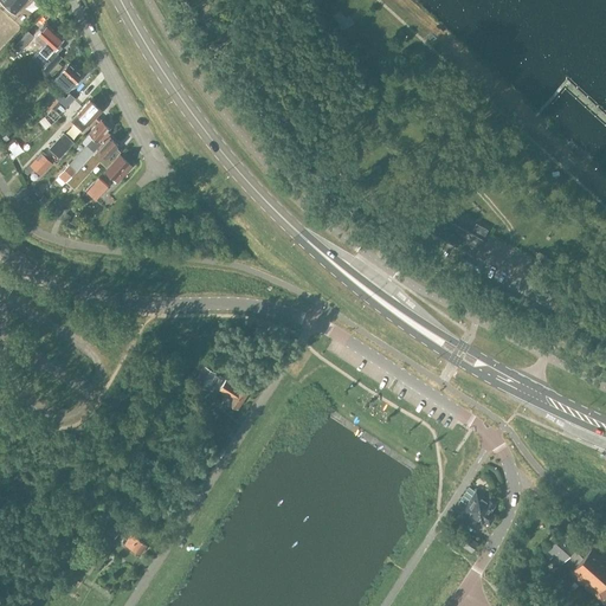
[(0,0),(0,1),(14,14),(27,0),(0,0)]
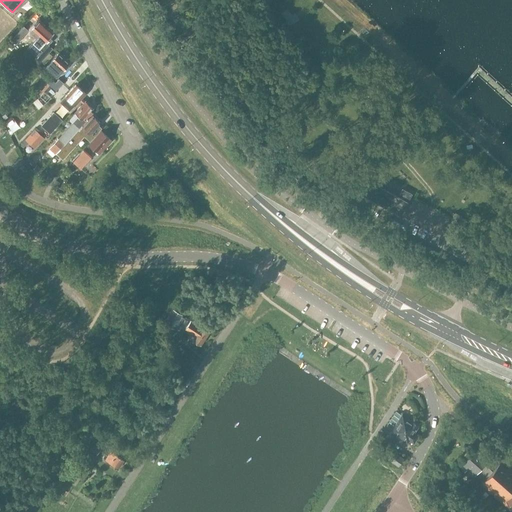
[(29,30),(18,41),(27,49),(27,48),(28,47),(33,42),(46,27),(39,21),(30,31),(29,30)]
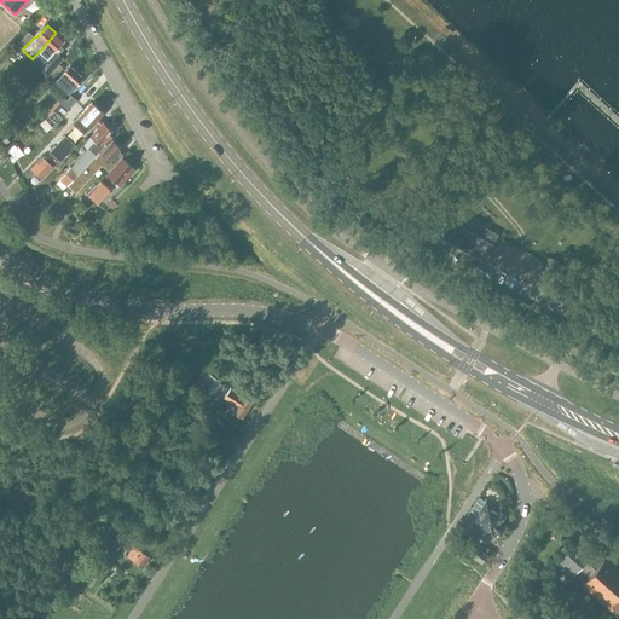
[(29,30),(13,47),(19,53),(22,50),(35,36),(29,30)]
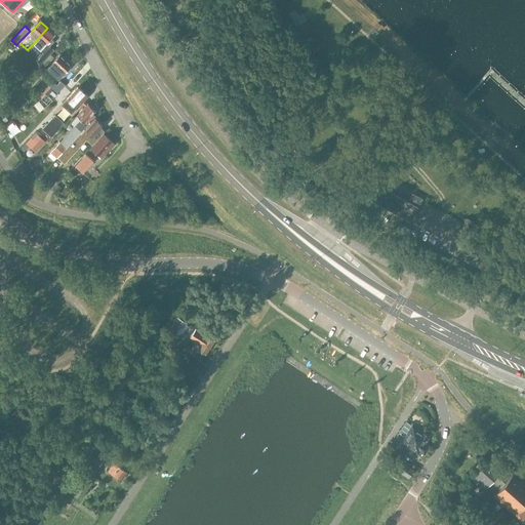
[(29,48),(28,49),(38,58),(36,61),(41,65),(42,63),(49,54),(53,49),(49,46),(53,41),(50,39),(54,34),(47,28),(34,43),(29,48)]
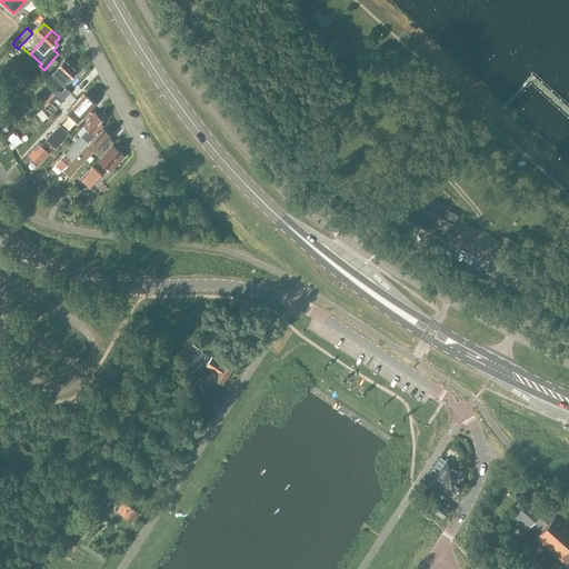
[(56,69),(50,75),(62,87),(65,83),(67,81),(68,80),(78,69),(66,58),(66,59),(61,63),(56,69)]
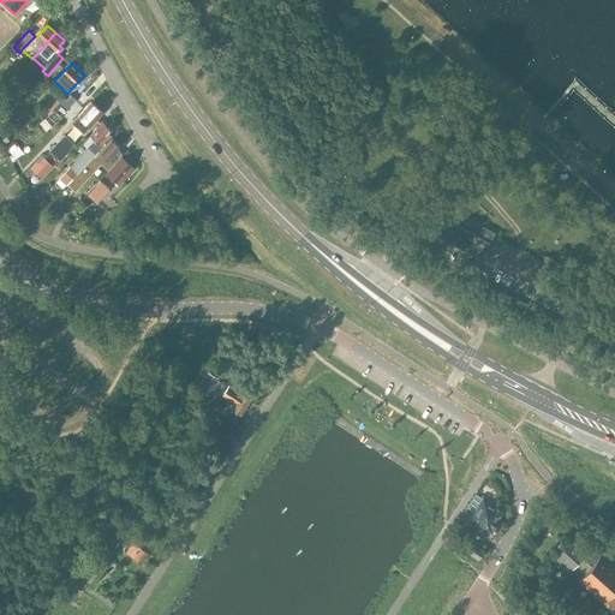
[(58,64),(49,73),(54,77),(63,67),(58,64)]
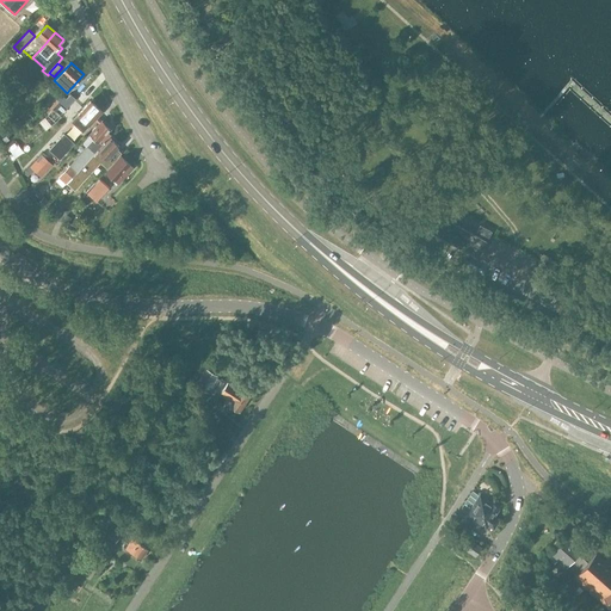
[(66,109),(75,99),(71,93),(66,98),(61,94),(56,99),(66,109)]
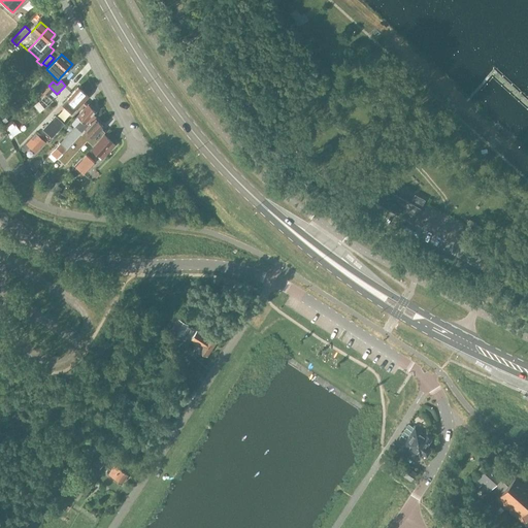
[(67,99),(62,105),(71,114),(84,101),(88,96),(78,88),(77,87),(67,99)]
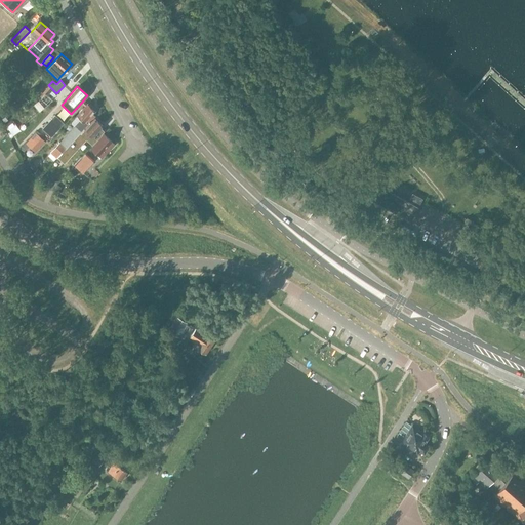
[(45,93),(41,98),(41,99),(50,107),(54,102),(45,93)]
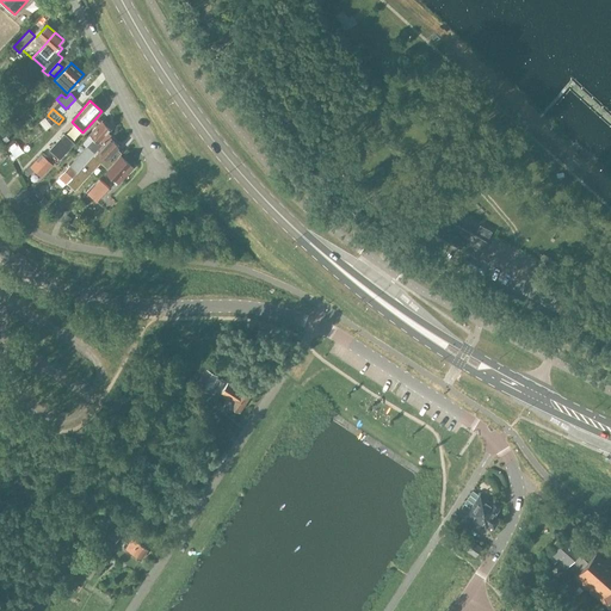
[(69,165),(59,177),(66,184),(67,183),(110,135),(111,135),(107,131),(111,129),(103,121),(90,134),(93,139),(69,165)]
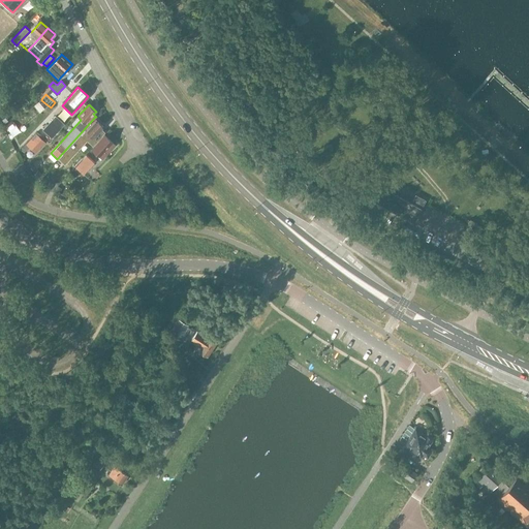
[(48,139),(50,142),(53,138),(52,137),(64,124),(55,115),(41,129),(51,137),(48,139)]
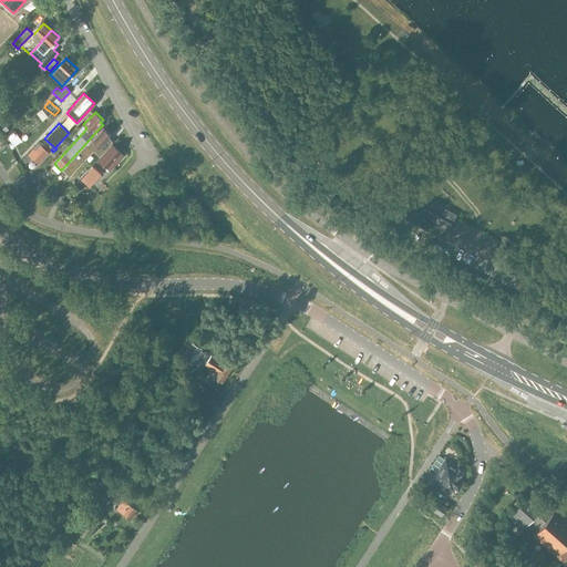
[(102,125),(62,169),(69,176),(81,163),(80,162),(91,148),(100,156),(112,142),(109,138),(111,135),(103,129),(104,127),(102,125)]
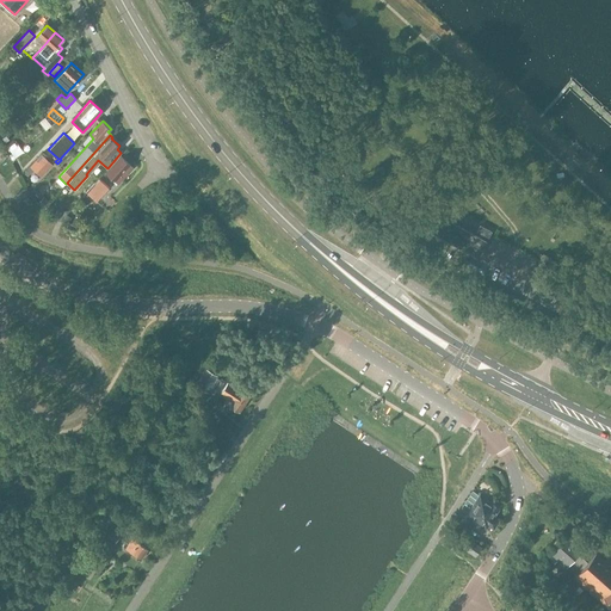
[(133,167),(121,155),(105,172),(118,184),(133,167)]
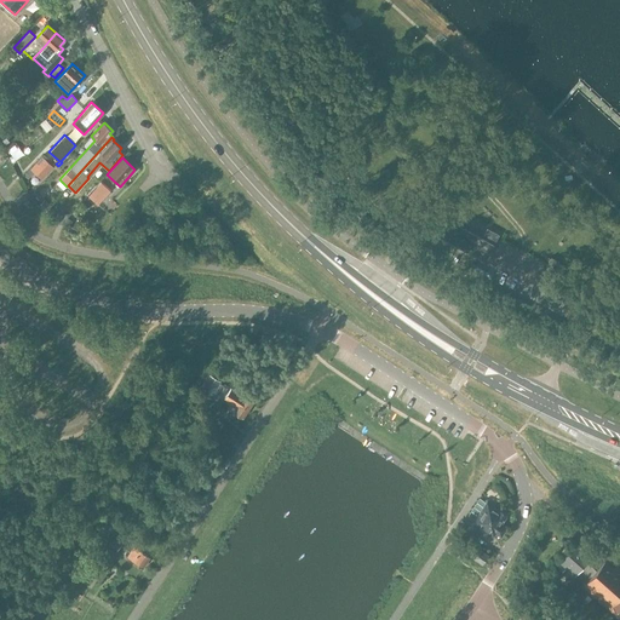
[(36,162),(30,168),(41,179),(53,167),(44,159),(39,165),(36,162)]
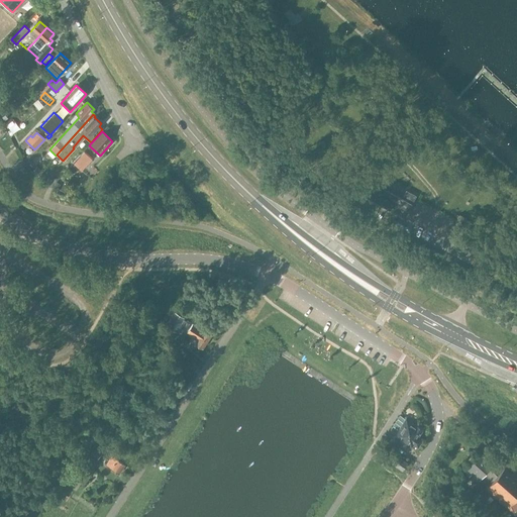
[(73,164),(81,171),(93,158),(85,150),(73,164)]
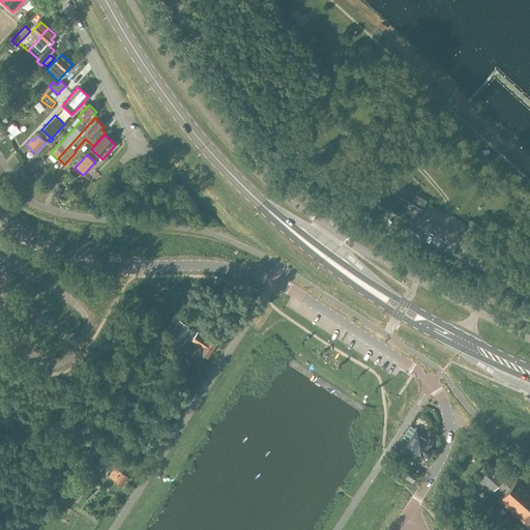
[(37,172),(33,177),(38,181),(39,181),(42,176),(37,172)]
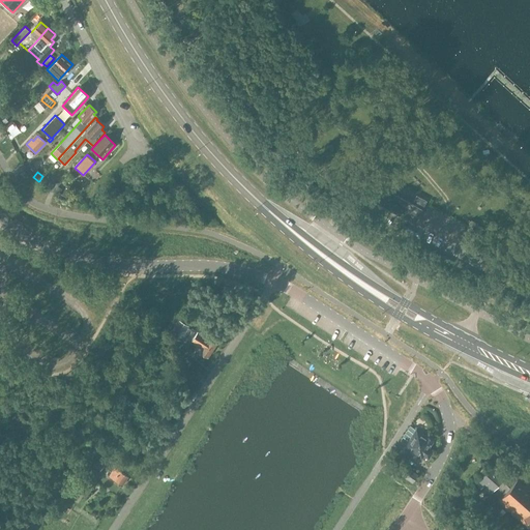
[(49,189),(53,184),(42,176),(39,181),(38,181),(49,189)]
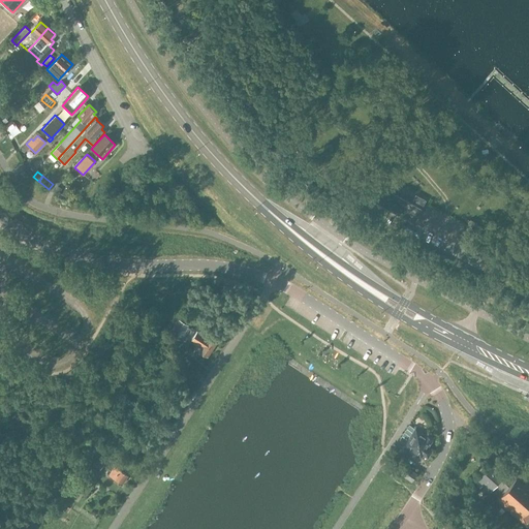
[(377,184),(370,198),(414,222),(426,200),(415,194),(410,201),(377,184)]
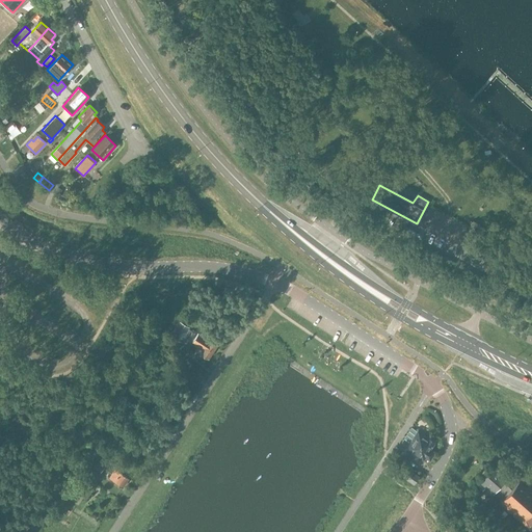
[(189,328),(190,327),(190,326),(180,320),(170,335),(181,341),(185,334),(192,338),(195,333),(189,328)]
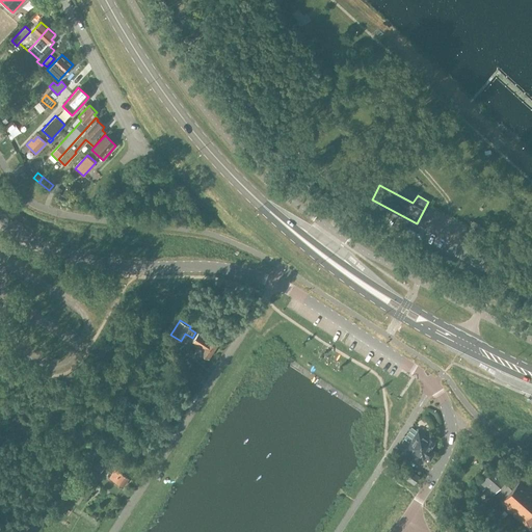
[(198,352),(209,358),(218,345),(210,340),(209,341),(198,333),(192,342),(202,347),(198,352)]
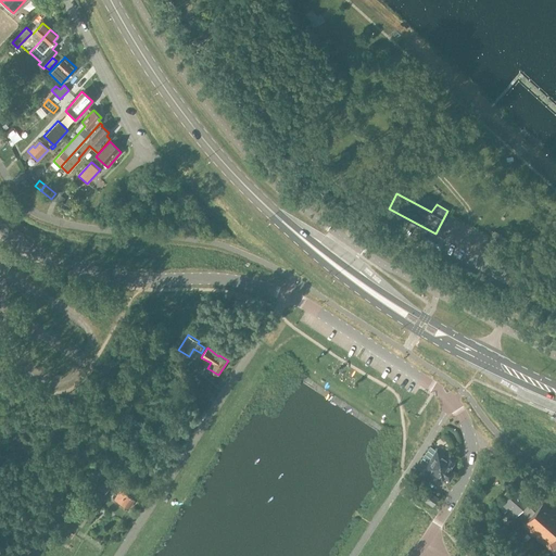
[(430,446),(411,477),(421,484),(429,471),(439,477),(441,474),(450,480),(453,472),(449,470),(455,460),(454,460),(446,455),(445,457),(437,451),(430,446)]
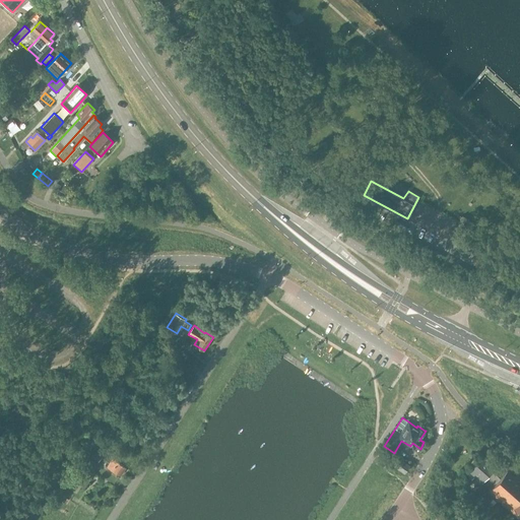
[(107,461),(105,465),(121,475),(126,467),(123,465),(126,461),(112,453),(110,456),(113,458),(110,463),(107,461)]
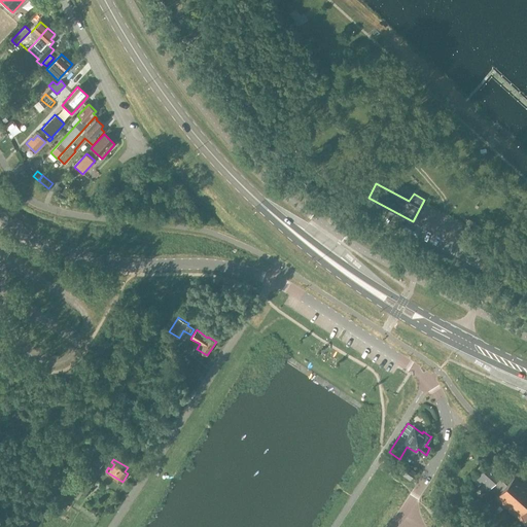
[(475,476),(470,480),(478,487),(482,482),(488,488),(498,477),(502,471),(489,460),(475,476)]
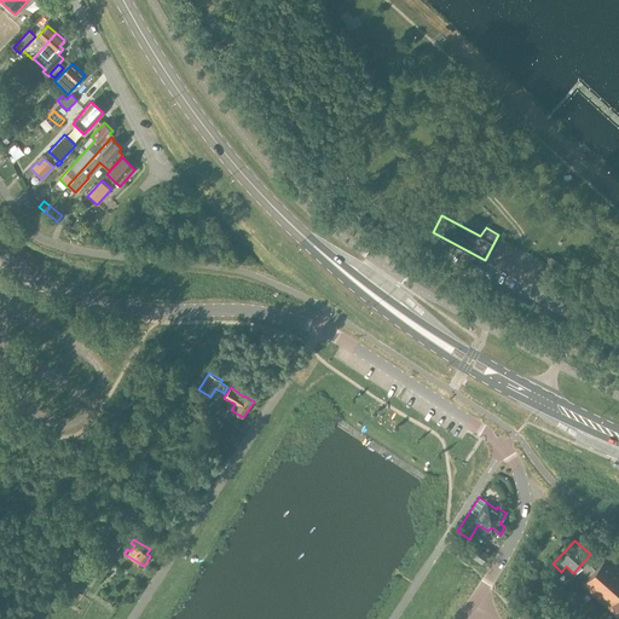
[(481,563),(487,554),(476,547),(470,556),(481,563)]
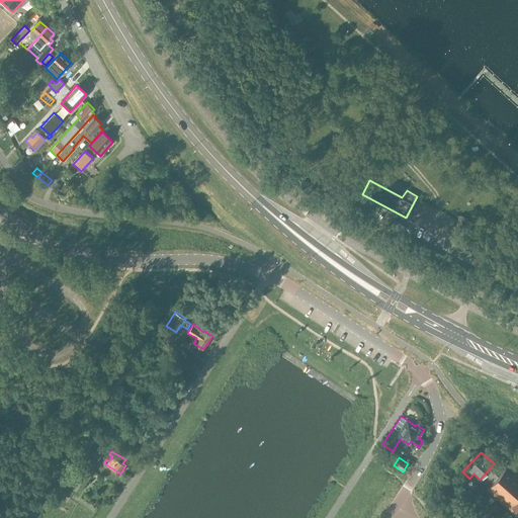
[(488,488),(487,490),(508,508),(516,516),(517,513),(517,473),(507,464),(498,476),(488,488)]
